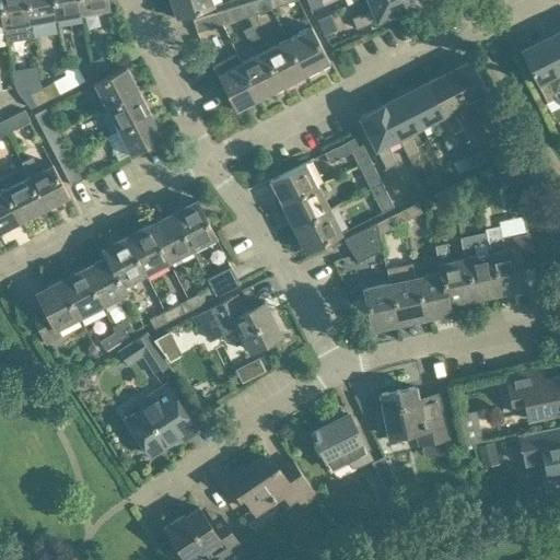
[(31,23),(25,0),(0,0),(0,7),(3,32),(6,32),(7,42),(33,37),(30,23),(31,23)]
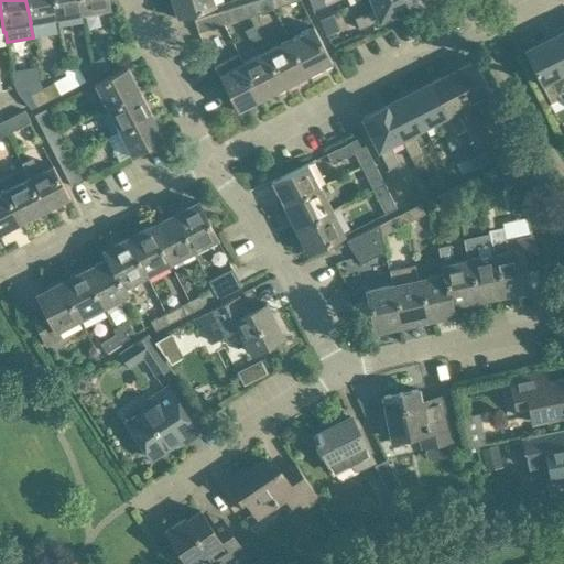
[(56,19),(53,0),(25,0),(31,23),(56,19)]
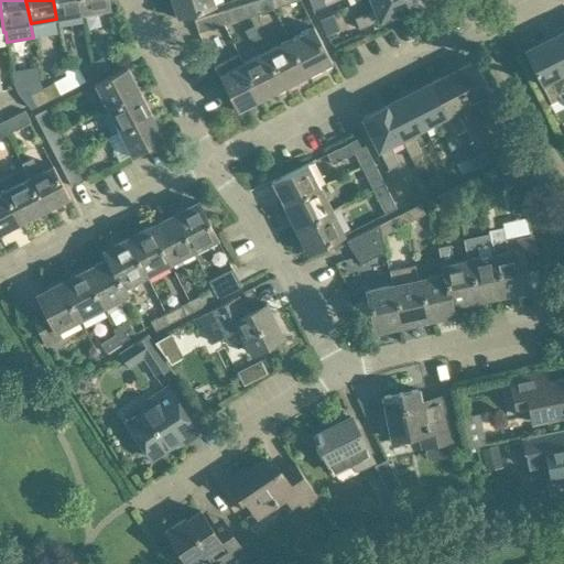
[(83,13),(79,0),(53,0),(56,19),(83,13)]
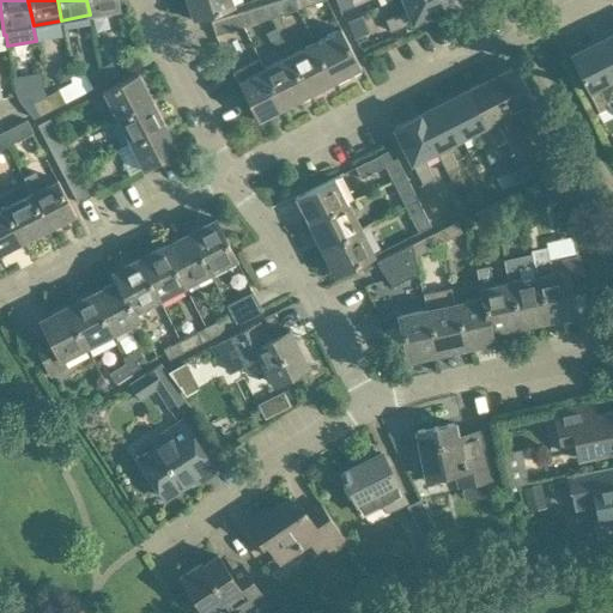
[(86,0),(90,14),(119,10),(116,0),(86,0)]
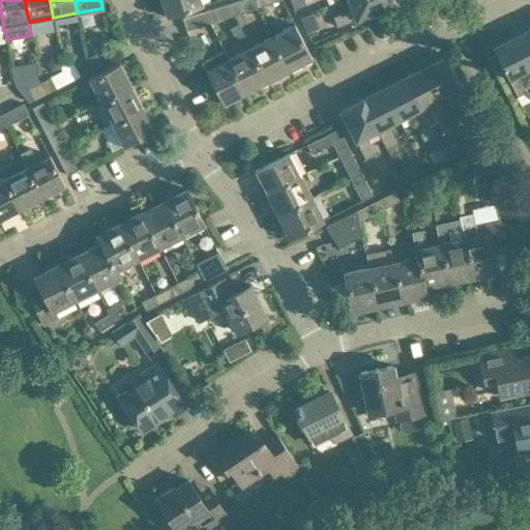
[(202,5),(200,0),(159,0),(166,18),(202,5)]
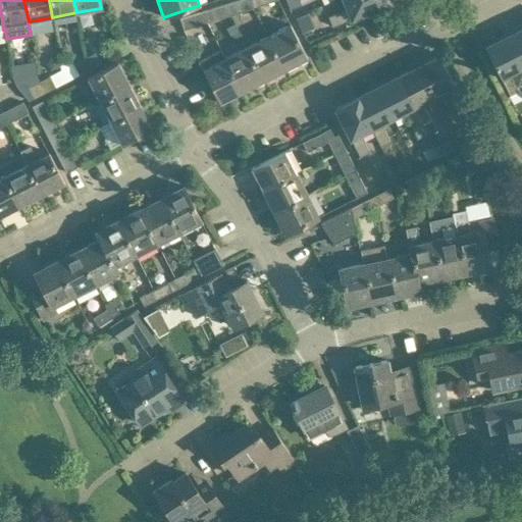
[(252,8),(248,0),(236,0),(224,4),(228,15),(252,8)]
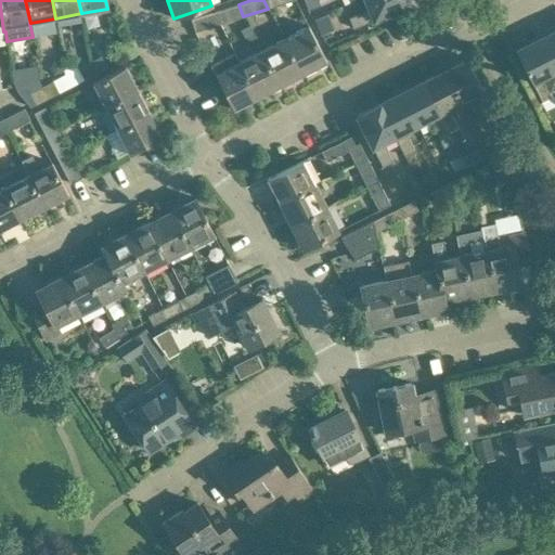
[(317,0),(302,0),(307,10),(319,5),(317,0)]
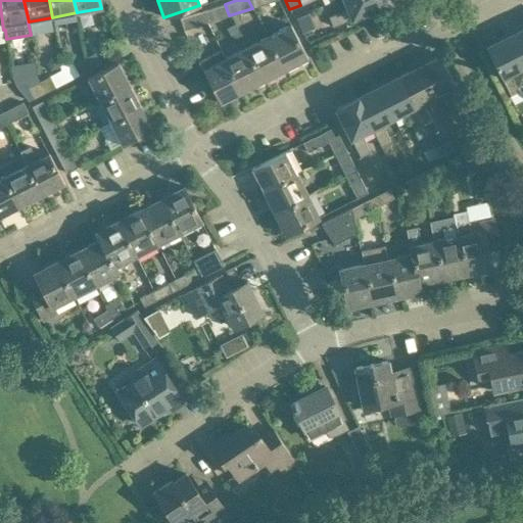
[(343,0),(347,9),(319,20),(323,31),(336,26),(338,31),(349,26),(347,20),(383,6),(380,0),(343,0)]
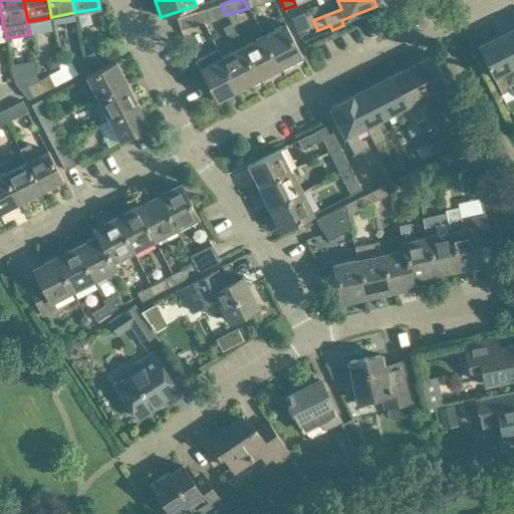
[(225,15),(221,4),(199,11),(203,22),(225,15)]
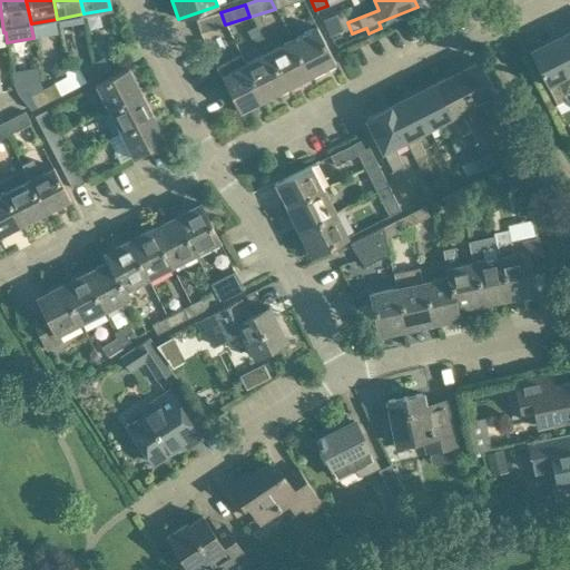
[(225,25),(220,12),(196,20),(200,33),(200,32),(225,25)]
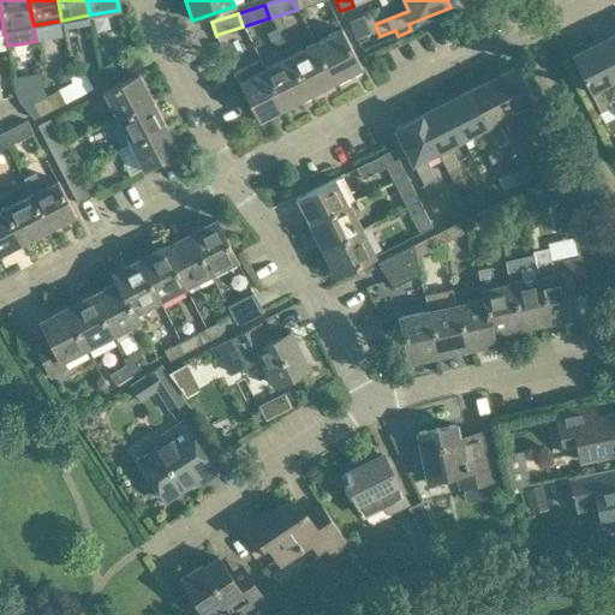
[(342,30),(315,43),(335,83),(362,69),(342,30)]
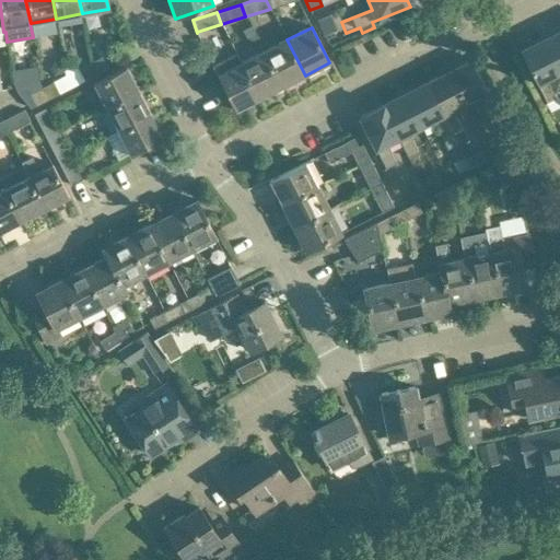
[(559,30),(552,34),(551,32),(541,36),(559,71),(559,70),(559,30)]
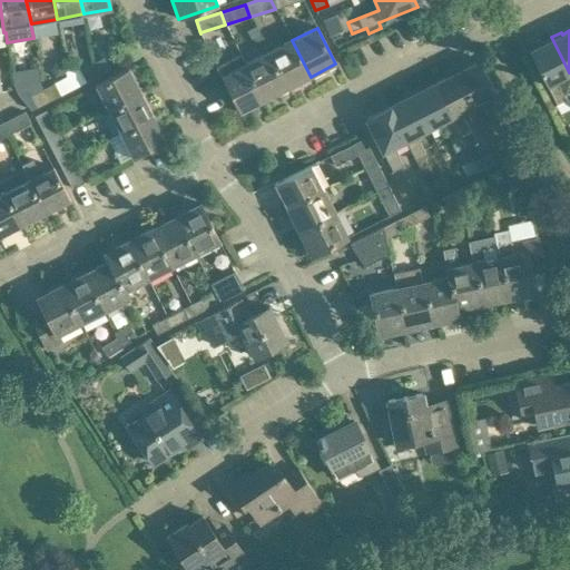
[(569,72),(551,37),(542,41),(543,45),(530,51),(557,105),(567,99),(557,79),(569,72)]
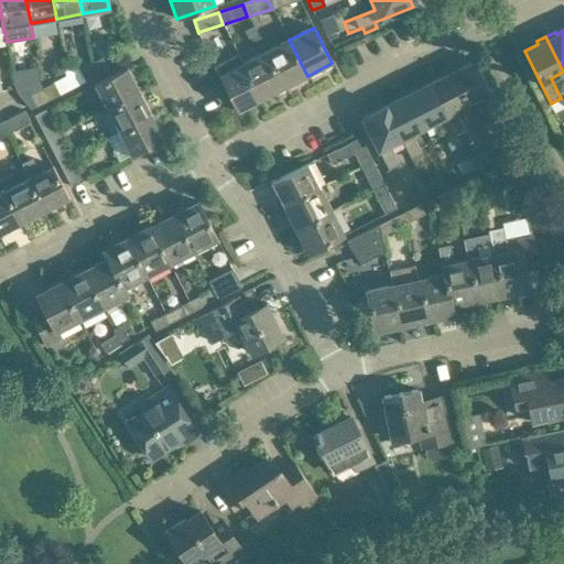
[(307,76),(289,40),(266,52),(283,88),(307,76)]
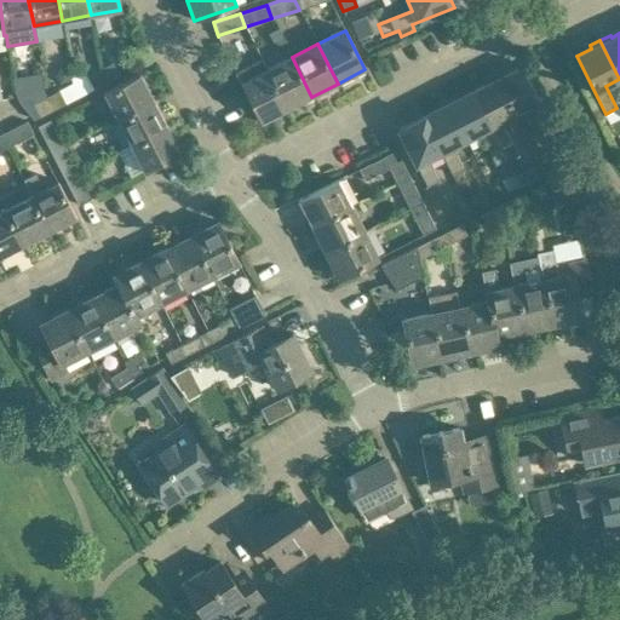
[(311,97),(292,57),(268,69),(262,59),(287,109),(311,97)]
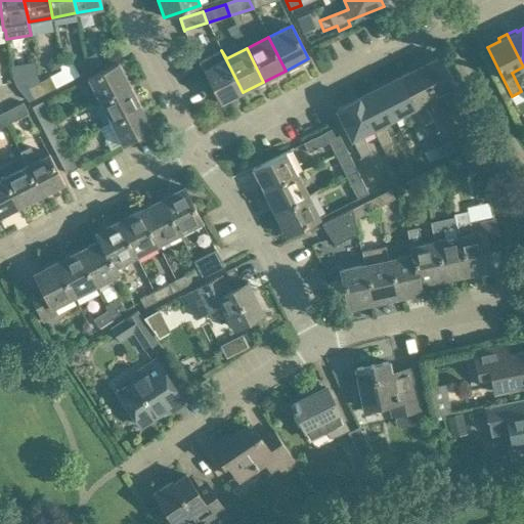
[(243,92),(221,50),(199,61),(220,103),(243,92)]
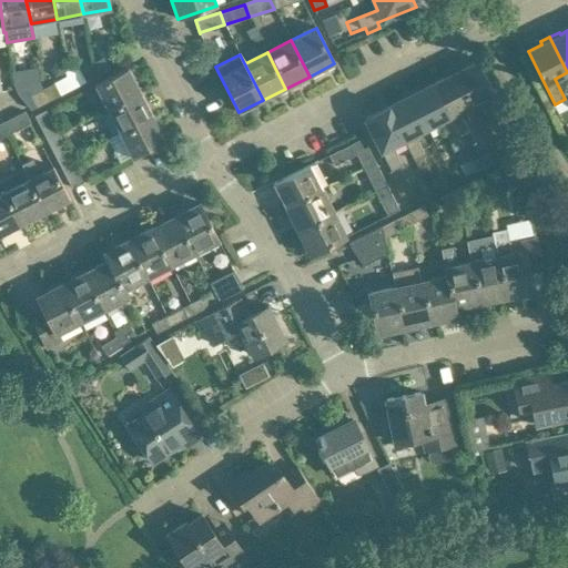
[(103,57),(92,63),(99,75),(110,69),(103,57)]
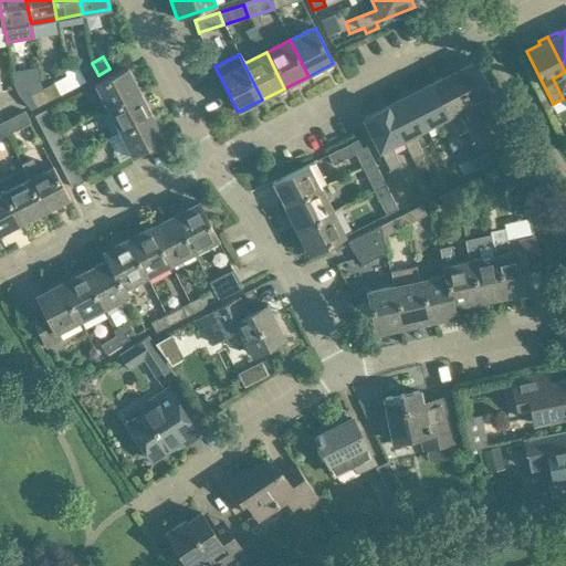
[(461,63),(451,69),(469,103),(481,97),(491,118),(503,112),(477,60),(462,66),(461,63)]
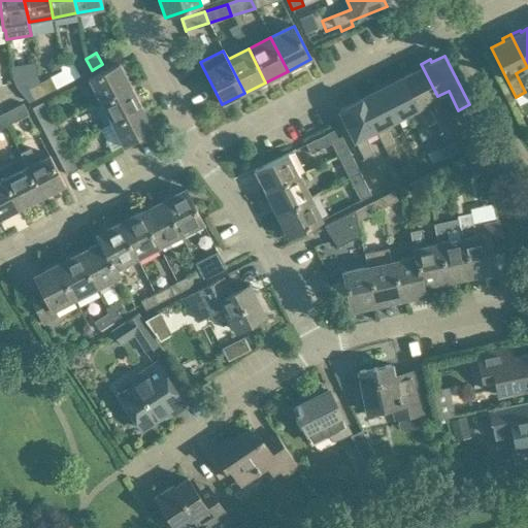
[(92,70),(86,59),(74,64),(70,62),(61,66),(63,71),(69,83),(92,70)]
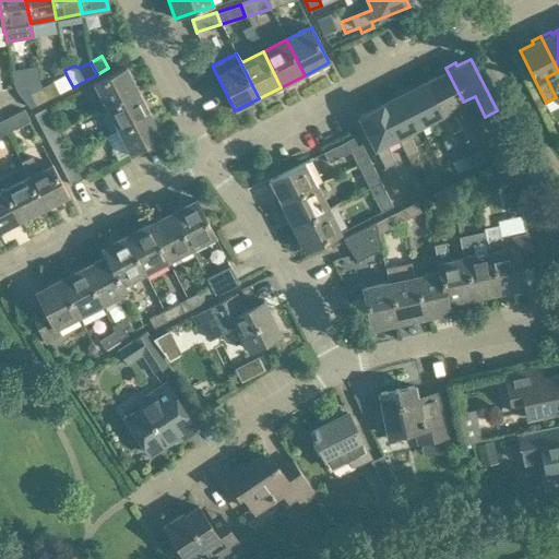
[(93,83),(106,109),(140,92),(126,66),(93,83)]
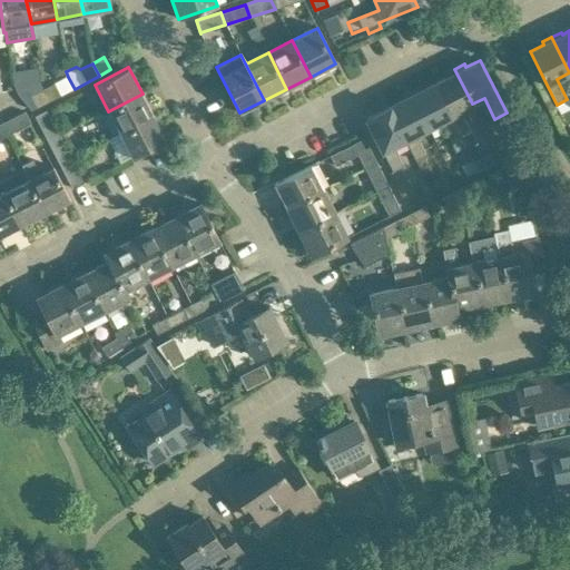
[(472,104),(454,69),(445,74),(446,77),(434,84),(461,136),(470,130),(459,110),(472,104)]
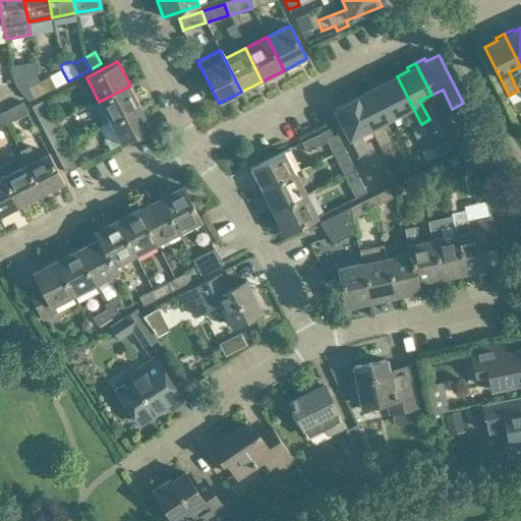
[(62,70),(41,81),(46,93),(68,81),(62,70)]
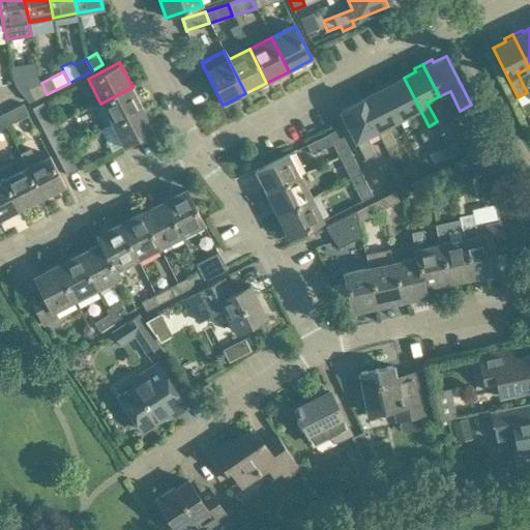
[(429,126),(404,78),(391,84),(389,81),(381,86),(398,118),(409,112),(418,131),(429,126)]
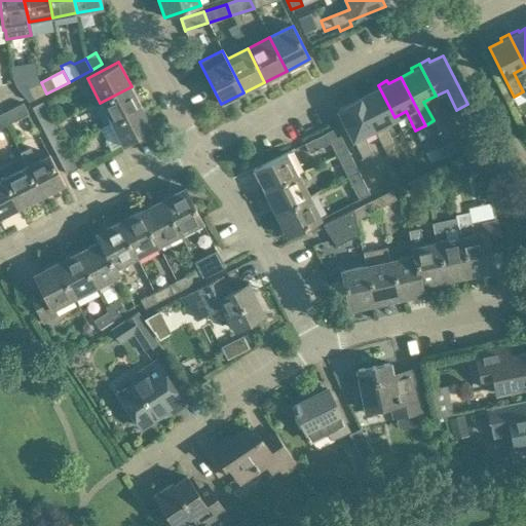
[(29,103),(46,94),(41,82),(39,83),(38,80),(27,81),(19,87),(29,103)]
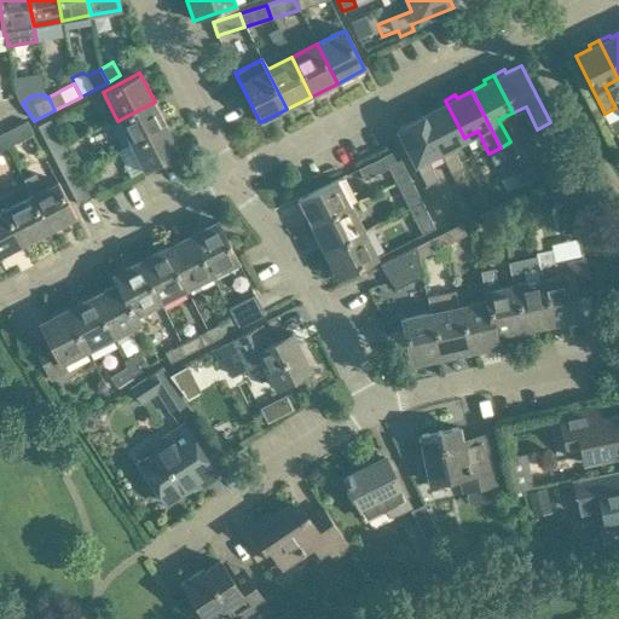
[(464,138),(445,100),(434,105),(437,109),(422,115),(421,113),(420,113),(440,150),(451,172),(462,167),(450,145),(464,138)]
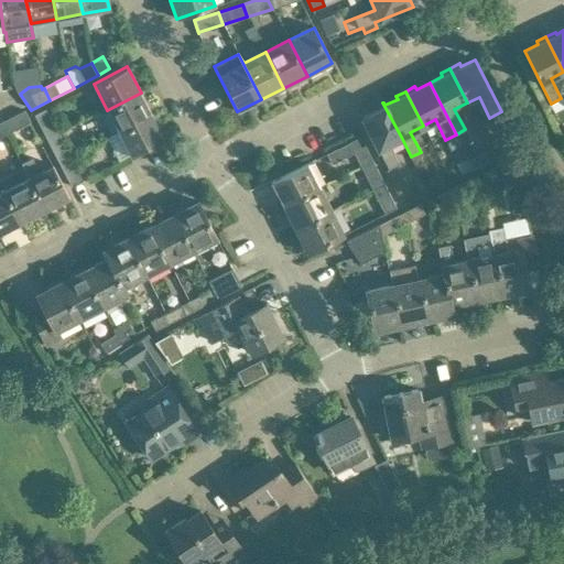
[(152,115),(141,93),(107,110),(119,132),(152,115)]
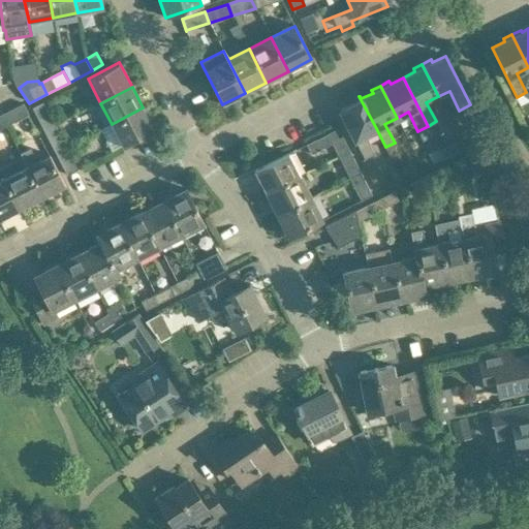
[(376,128),(359,96),(350,100),(351,103),(339,110),(364,158),(374,153),(364,134),(376,128)]
